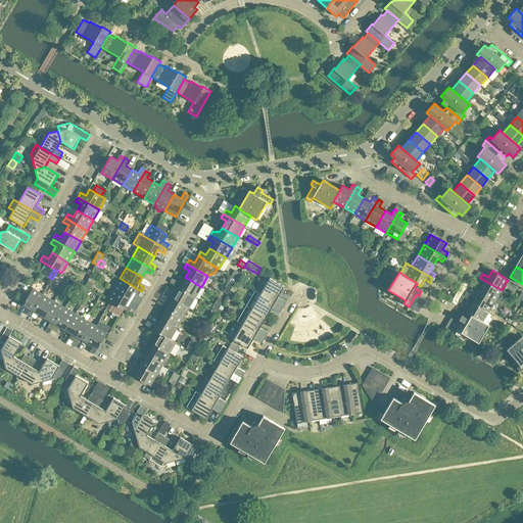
[(231,289),(237,278),(231,275),(225,285),(226,286),(231,289)]
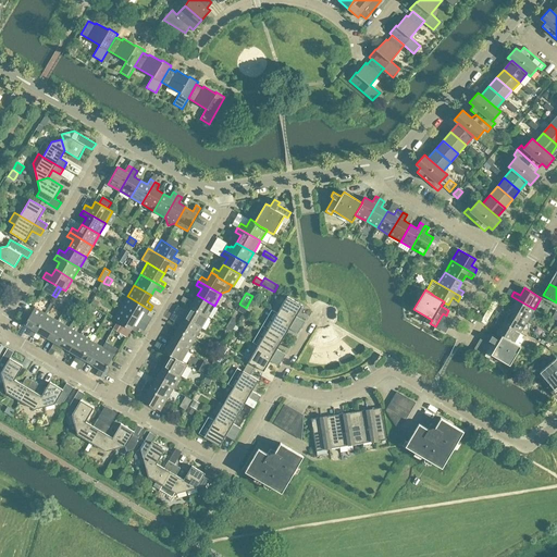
[(214,306),(197,295),(194,301),(188,298),(185,304),(208,317),(214,306)]
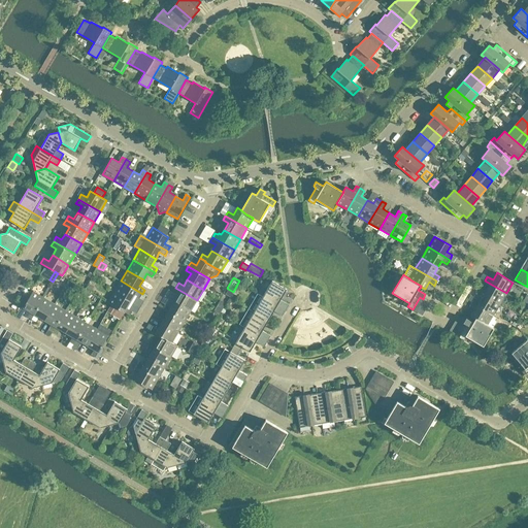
[(142,294),(121,281),(114,292),(130,301),(134,295),(139,298),(142,294)]
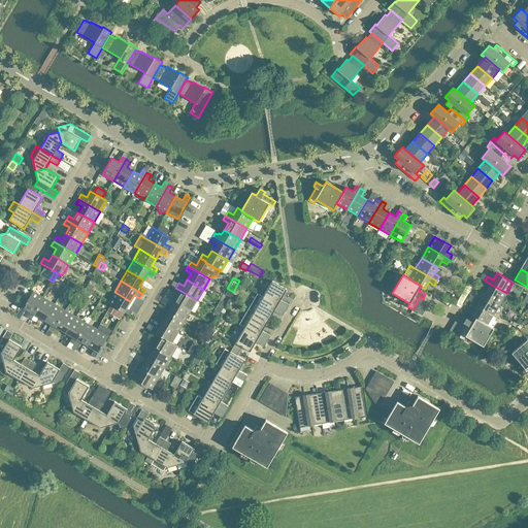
[(281,299),(287,289),(272,281),(263,297),(286,309),(289,304),(281,299)]
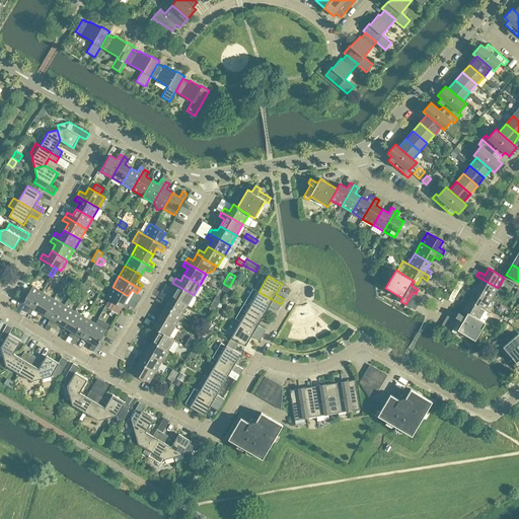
[(87,278),(84,284),(89,287),(92,281),(87,278)]
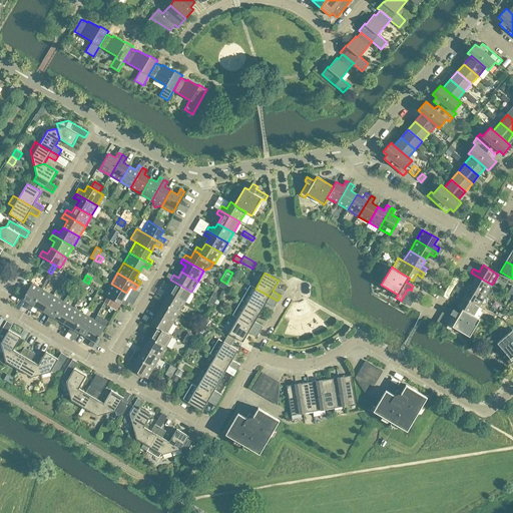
[(491,287),(492,285),(476,276),(470,286),(486,296),(487,294),(493,293),(491,287)]
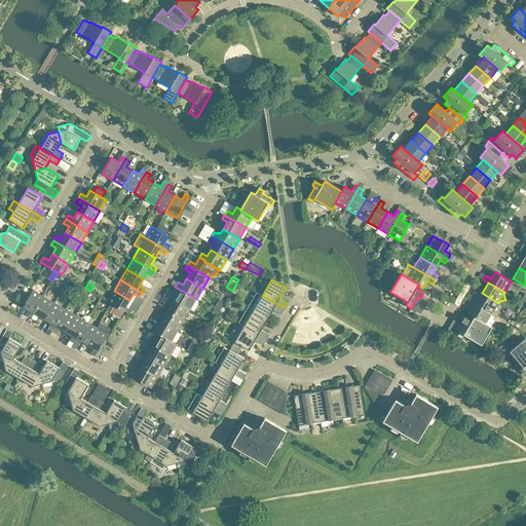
[(190,309),(196,299),(175,287),(173,291),(178,294),(174,300),(190,309)]
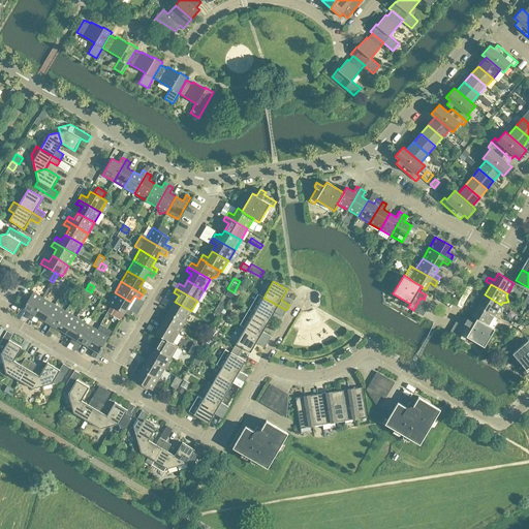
[(226,293),(231,297),(236,300),(238,294),(234,292),(228,289),(226,293)]
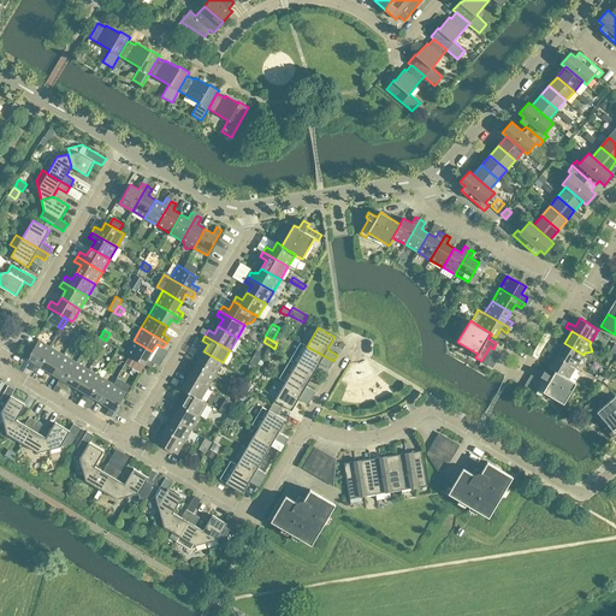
[(36,373),(37,372),(52,348),(39,339),(28,359),(35,363),(31,369),(36,373)]
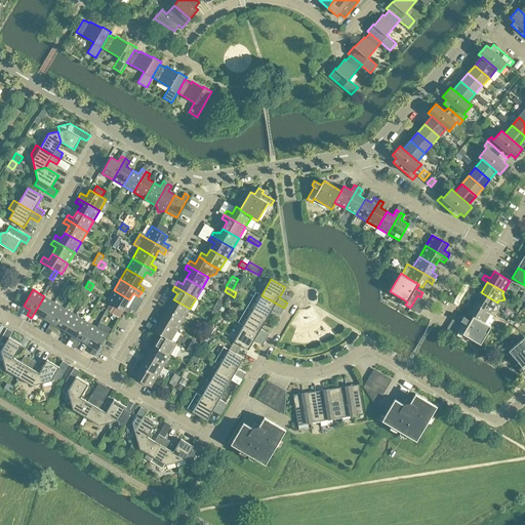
[(126,306),(129,299),(114,290),(107,300),(111,304),(118,308),(123,311),(123,310),(129,313),(131,309),(126,306)]
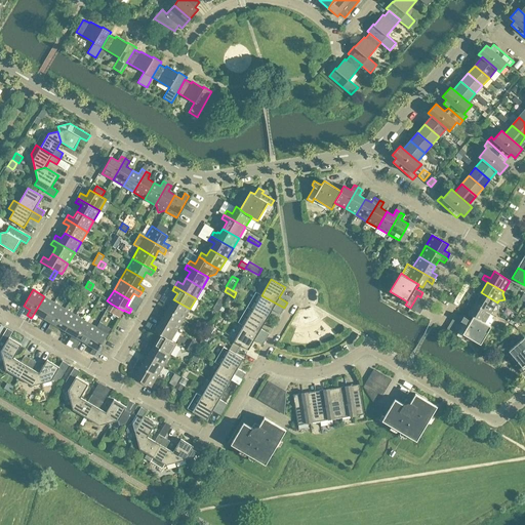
[(267,319),(273,309),(281,314),(284,308),(261,295),(256,291),(247,307),(267,319)]
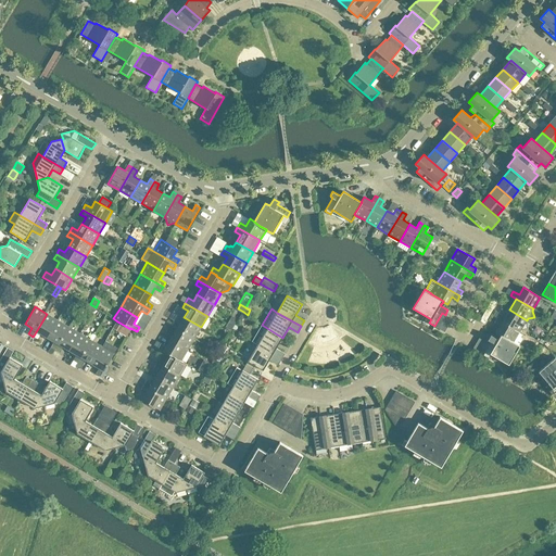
[(526,321),(527,320),(509,310),(505,316),(500,313),(497,318),(520,331),(520,330),(528,328),(526,321)]
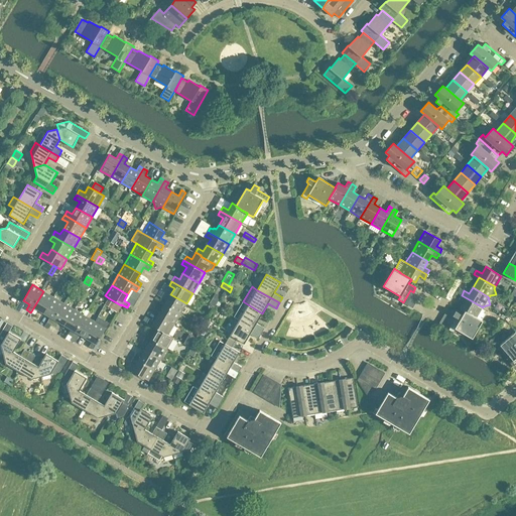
[(44,313),(53,297),(43,291),(31,311),(35,313),(37,309),(44,313)]
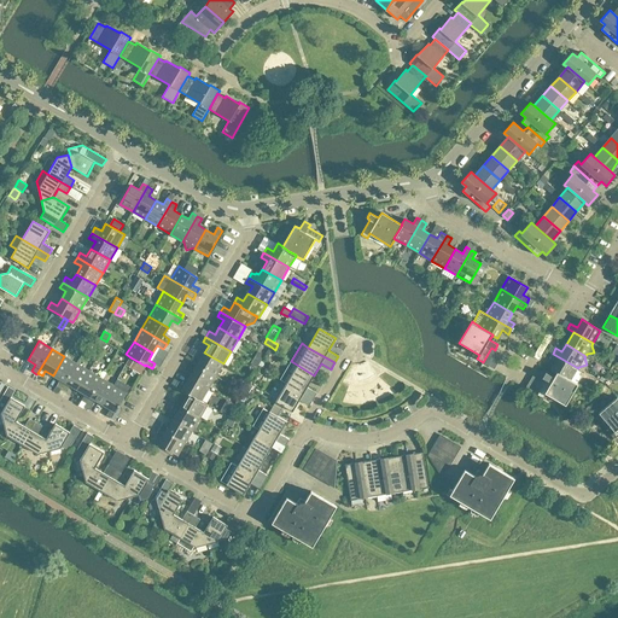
[(258,350),(251,362),(257,366),(264,354),(258,350)]
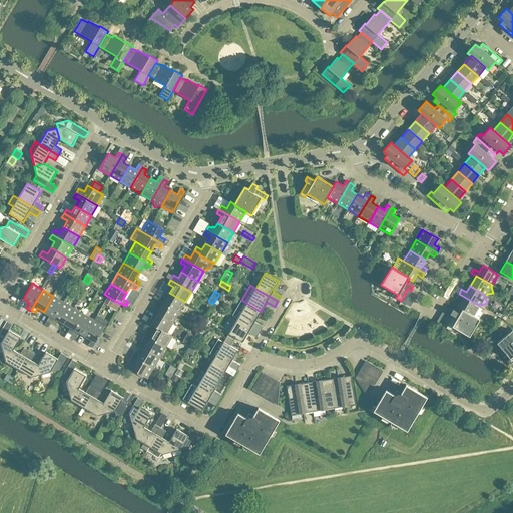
[(185,302),(169,293),(166,299),(160,296),(158,300),(163,303),(179,313),(185,302)]
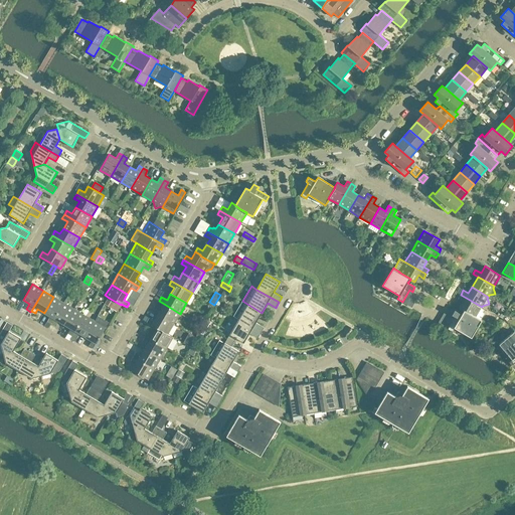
[(476,317),(482,307),(461,295),(458,299),(463,302),(460,309),(464,311),(476,317)]
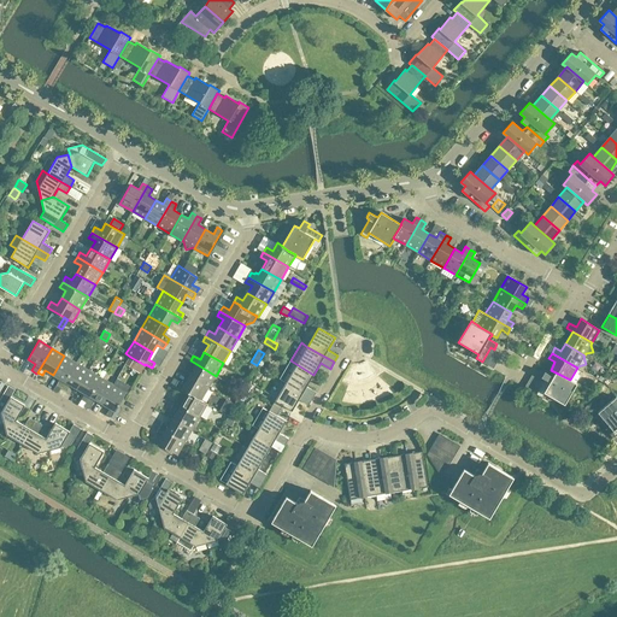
[(62,388),(76,363),(64,356),(53,375),(60,378),(57,385),(62,388)]
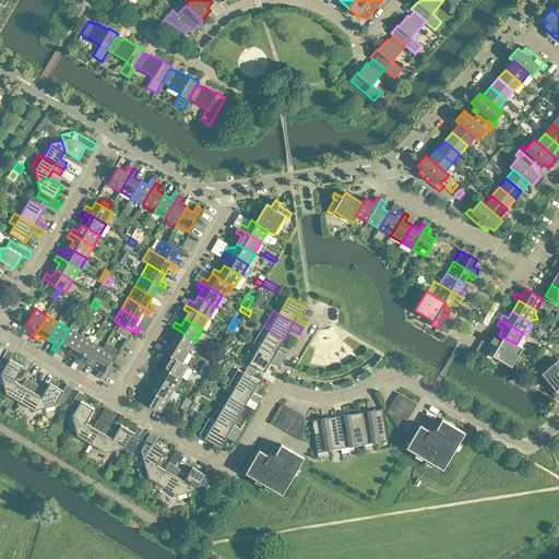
[(118,323),(114,330),(121,334),(126,328),(118,323)]
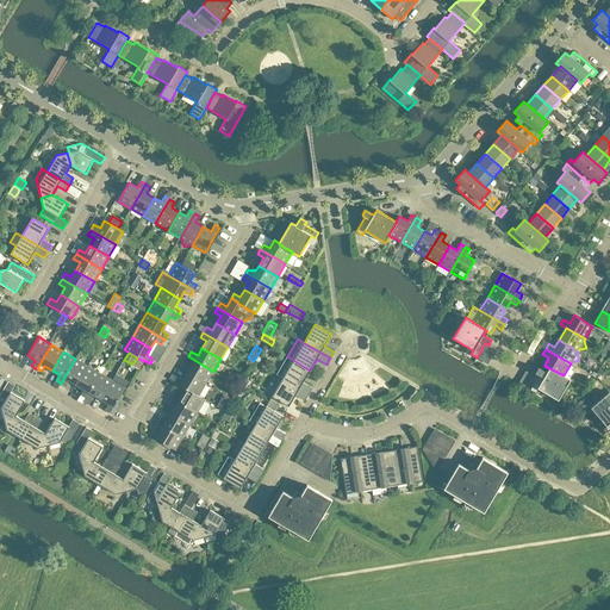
[(312,387),(303,381),(310,371),(287,356),(277,374),(282,378),(309,393),(312,387)]
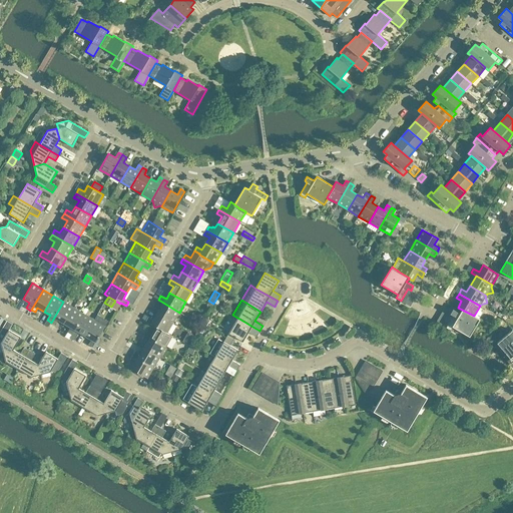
[(64,324),(74,308),(63,302),(51,323),(55,325),(58,320),(64,324)]
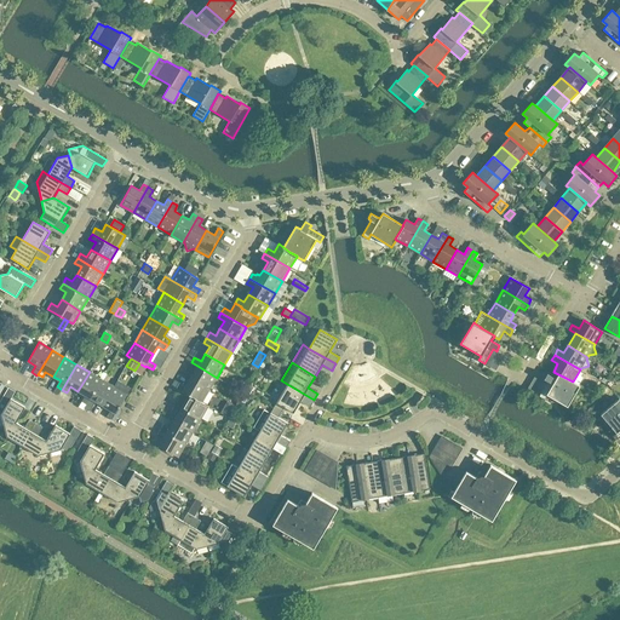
[(210,390),(217,378),(197,366),(190,379),(210,390)]
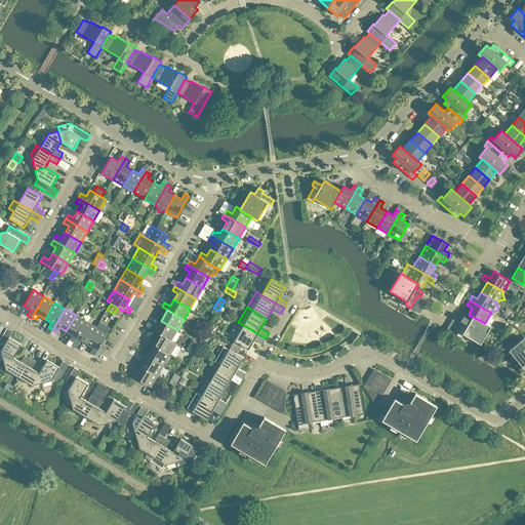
[(74,342),(86,321),(76,315),(66,331),(72,334),(69,340),(74,342)]
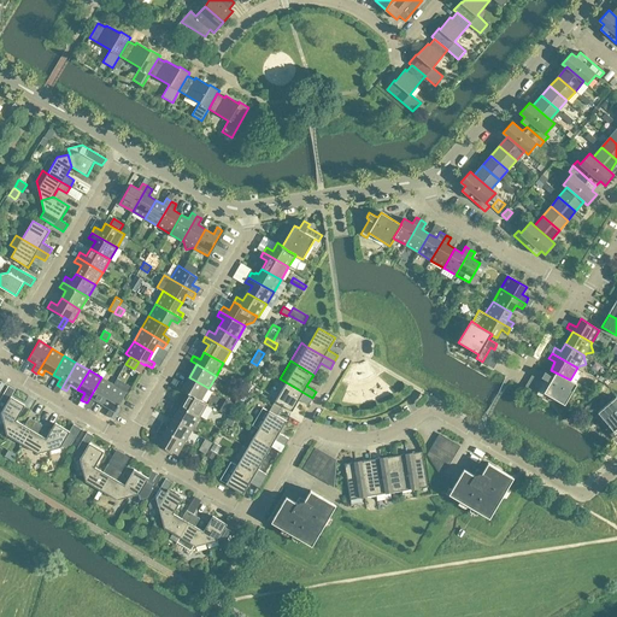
[(565,405),(577,383),(570,380),(556,372),(553,377),(545,371),(541,377),(545,378),(536,394),(542,397),(545,393),(565,405)]
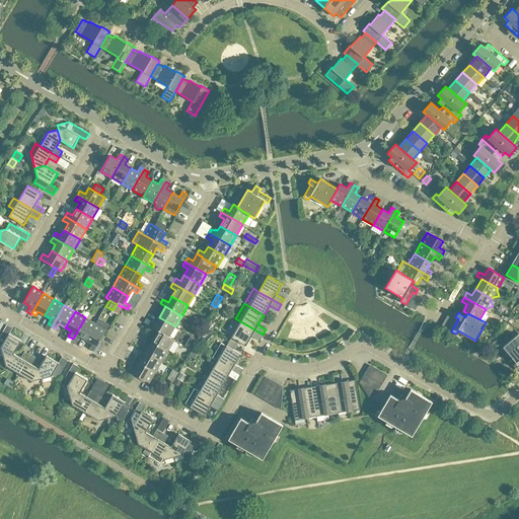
[(86,340),(95,323),(85,317),(73,339),(71,342),(75,345),(80,336),(86,340)]
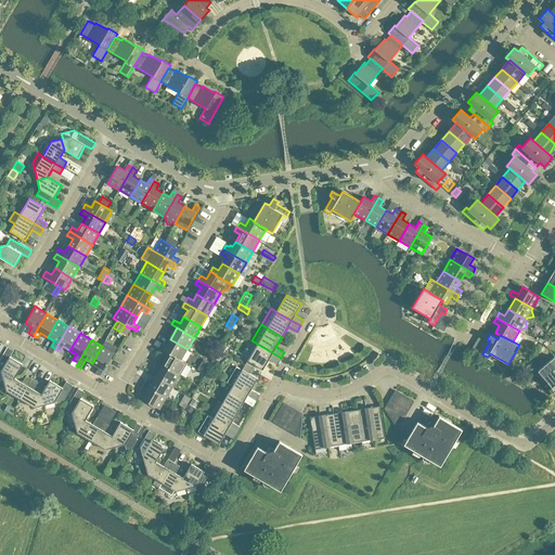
[(188,349),(170,339),(166,346),(160,343),(157,347),(169,353),(181,360),(188,349)]
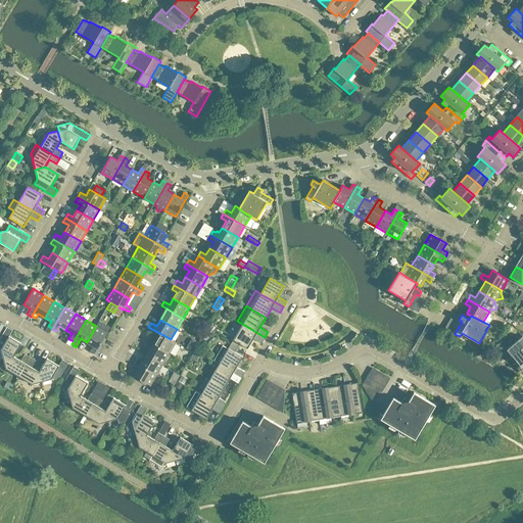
[(98,348),(107,333),(110,327),(99,321),(96,326),(87,342),(93,346),(90,351),(94,353),(97,348),(98,348)]
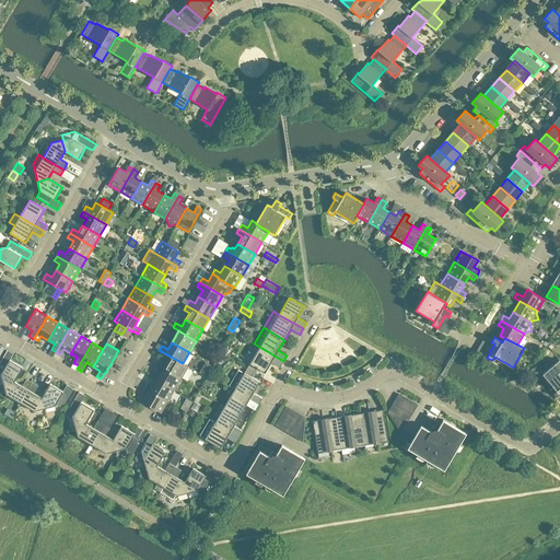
[(283,361),(259,347),(249,364),(265,373),(271,362),(280,368),(283,361)]
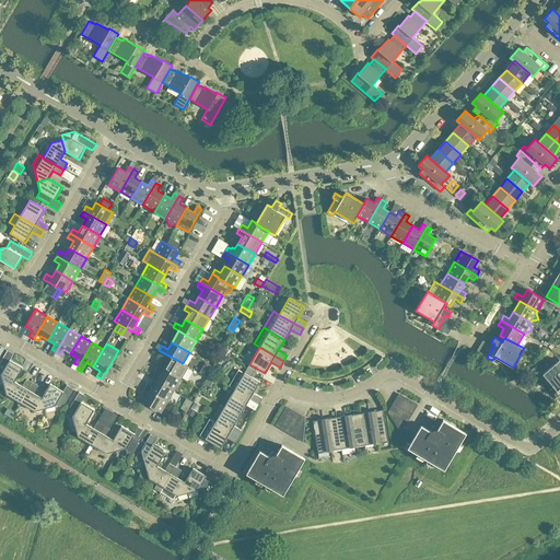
[(547,348),(543,354),(549,358),(552,352),(547,348)]
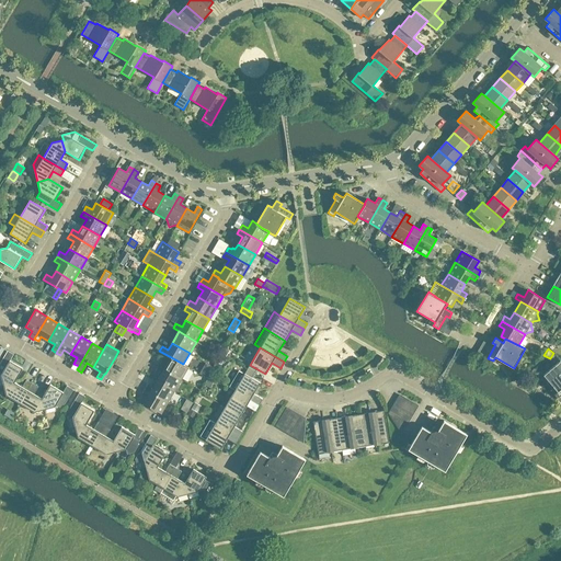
[(189,367),(183,364),(171,357),(168,364),(161,361),(159,366),(182,379),(189,367)]
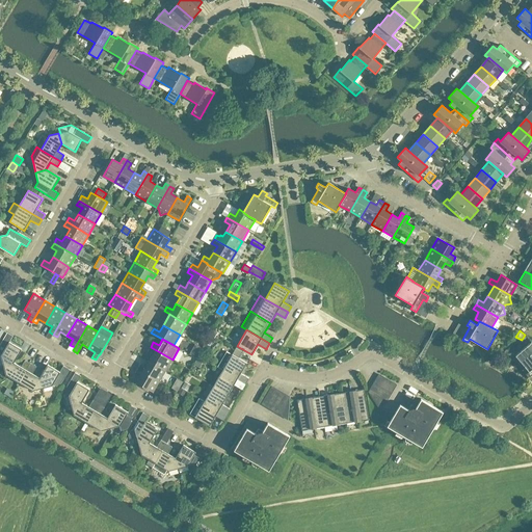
[(14,363),(22,349),(9,342),(6,346),(1,343),(0,344),(0,347),(4,350),(1,355),(3,365),(14,363)]
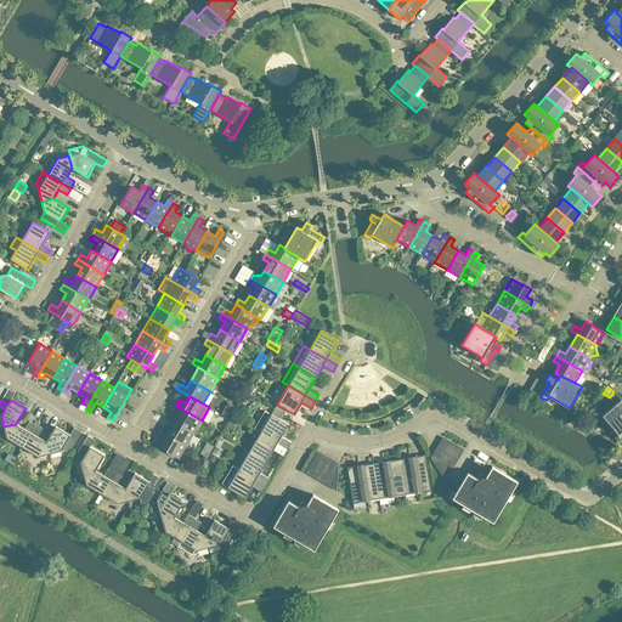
[(621,400),(603,416),(618,434),(615,437),(618,442),(621,439),(621,400)]
